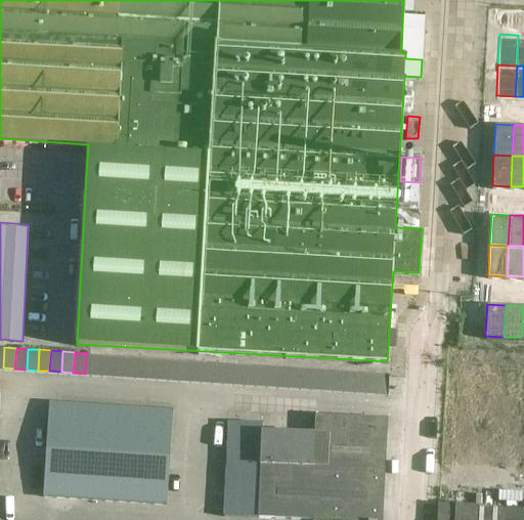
[(85,374),(96,374),(97,353),(86,352),(85,374)]
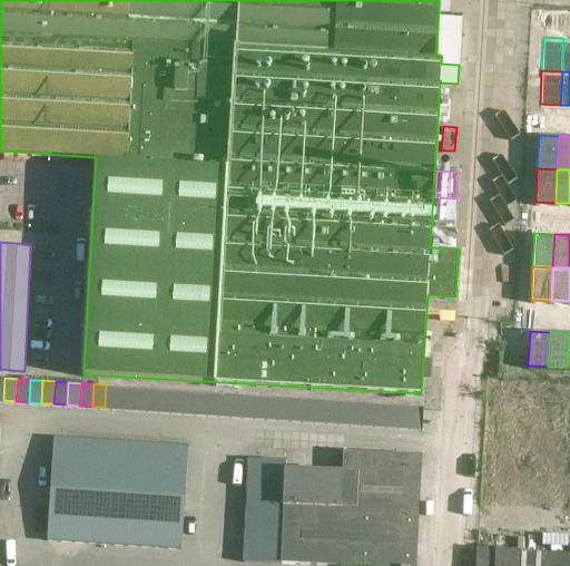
[(105,407),(117,408),(119,386),(106,384),(105,407)]
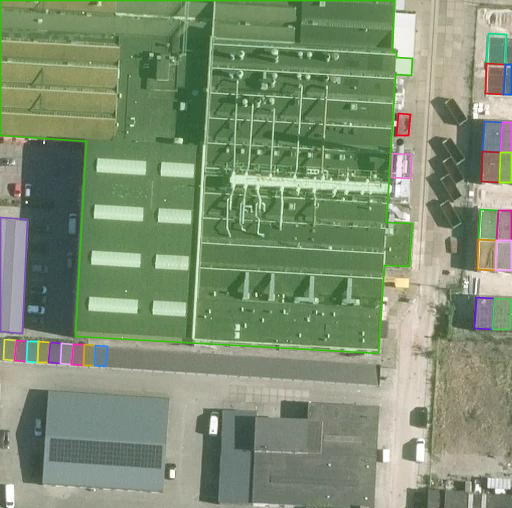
[(140,368),(151,369),(152,349),(141,348),(140,368)]
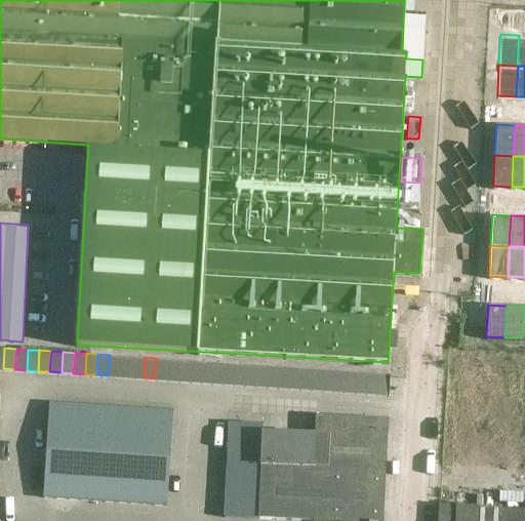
[(202,382),(213,383),(214,362),(203,361),(202,382)]
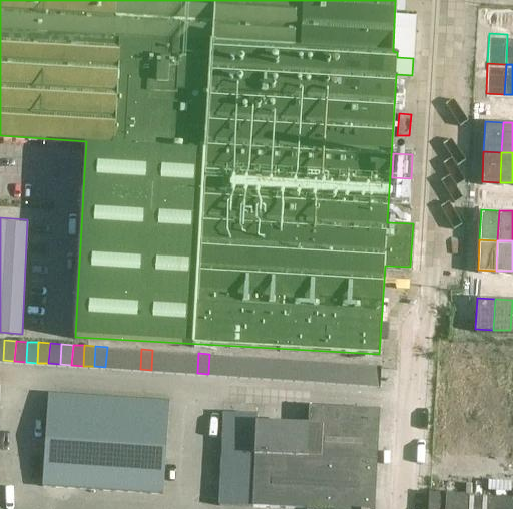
[(208,374),(220,375),(221,355),(209,354),(208,374)]
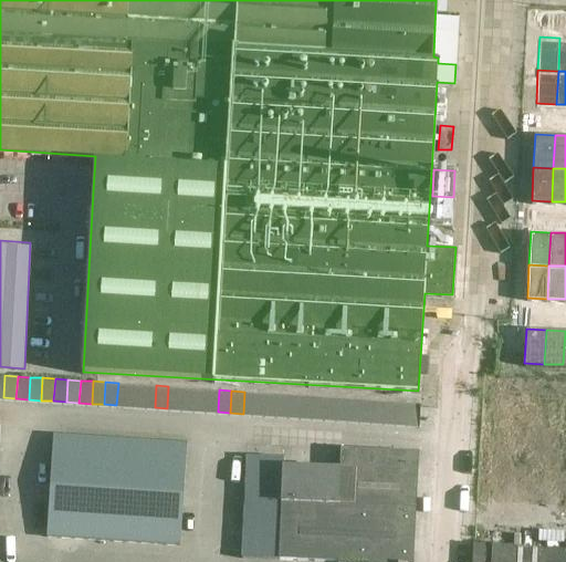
[(243,414),(255,414),(257,392),(244,392),(243,414)]
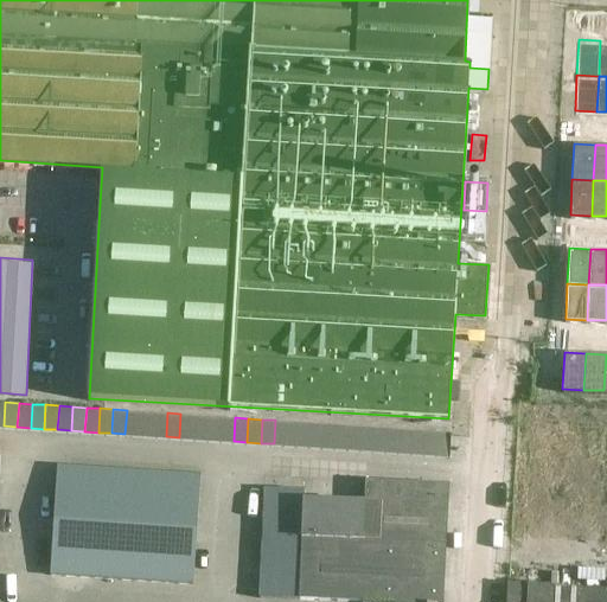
[(274,443),(287,444),(289,421),(275,420),(274,443)]
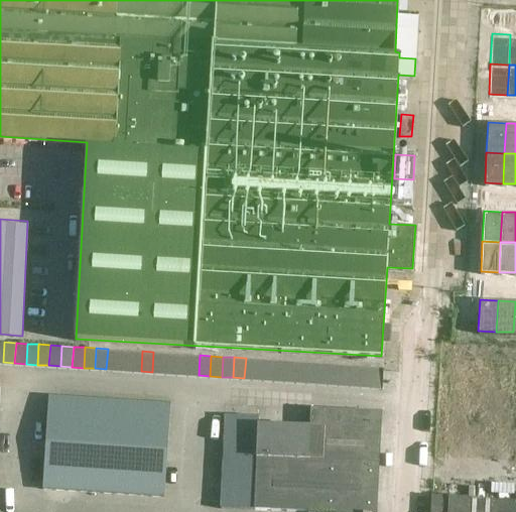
[(244,378),(256,379),(257,359),(246,358),(244,378)]
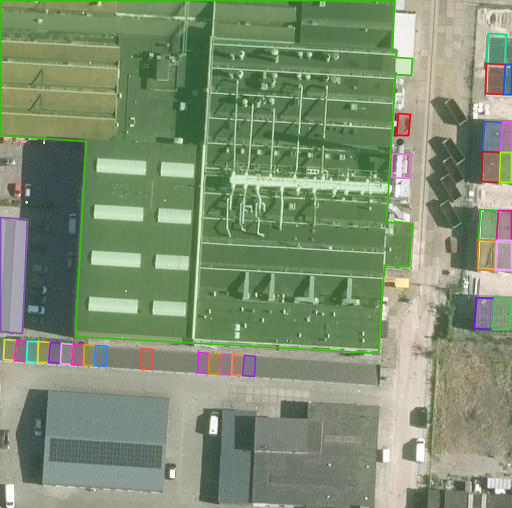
[(254,376),(265,377),(266,357),(255,356),(254,376)]
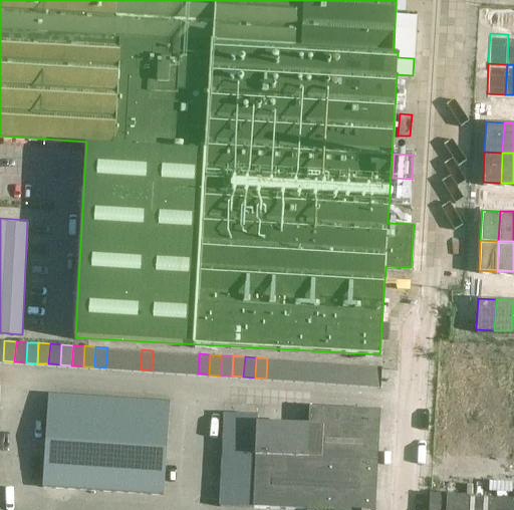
[(266,378),(278,378),(279,358),(267,358),(266,378)]
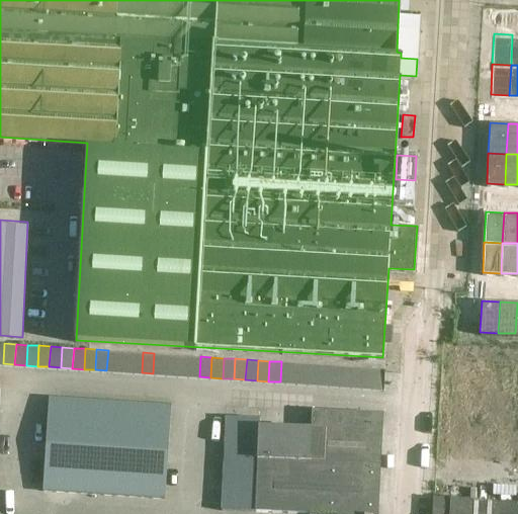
[(280,381),(291,382),(292,362),(281,361),(280,381)]
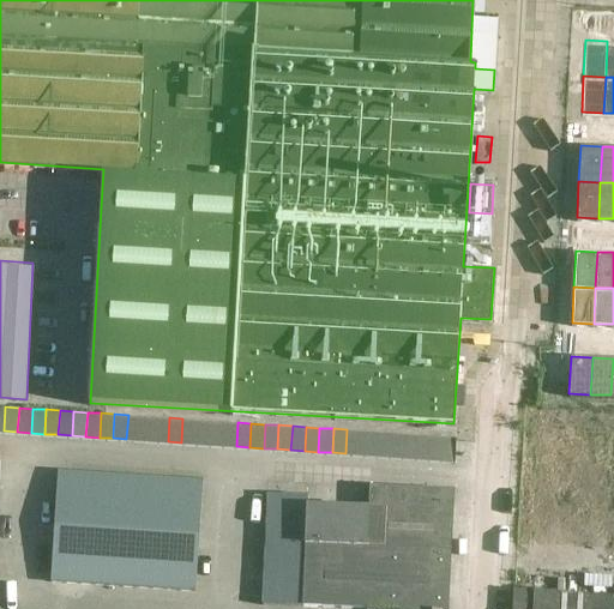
[(345,453),(359,454),(361,430),(347,429),(345,453)]
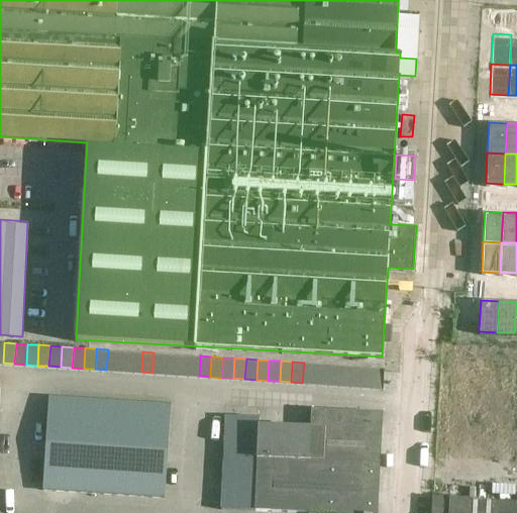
[(302,383),(314,384),(315,364),(304,363),(302,383)]
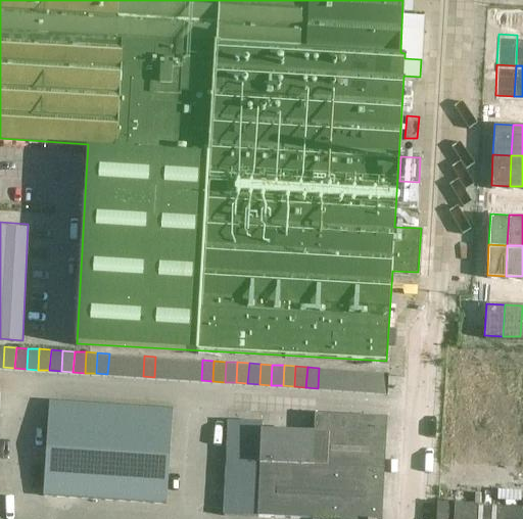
[(318,388),(329,388),(331,368),(319,368),(318,388)]
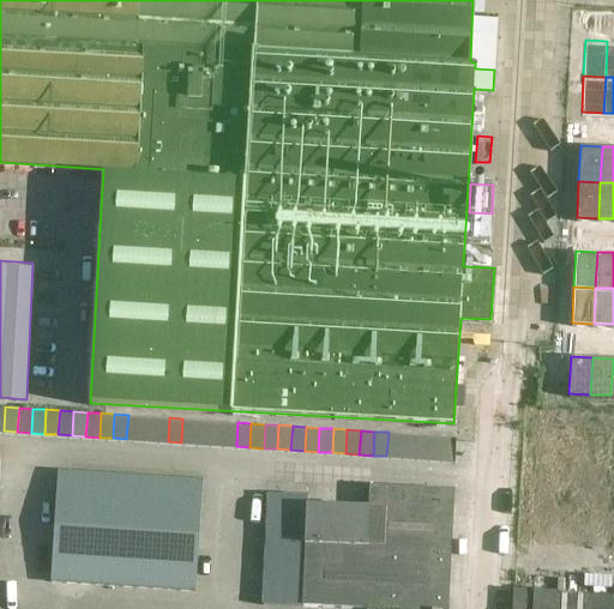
[(386,456),(401,457),(402,433),(389,432),(386,456)]
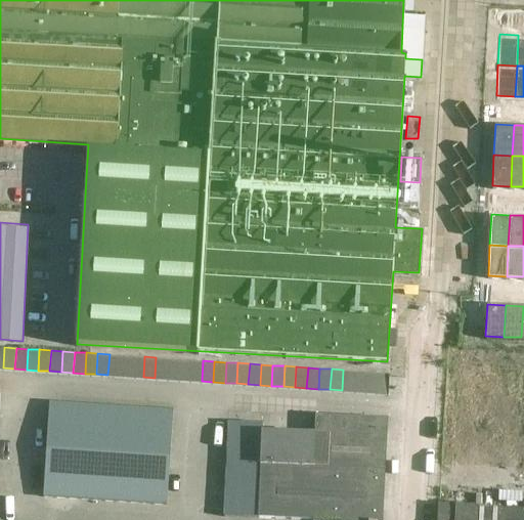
[(342,390),(353,391),(354,371),(343,370),(342,390)]
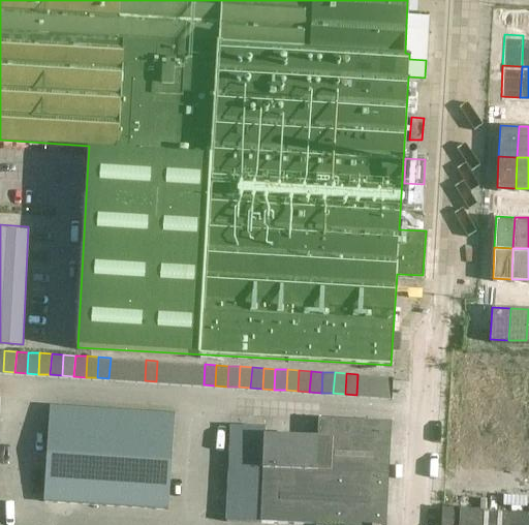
[(356,395),(368,396),(370,375),(358,374),(356,395)]
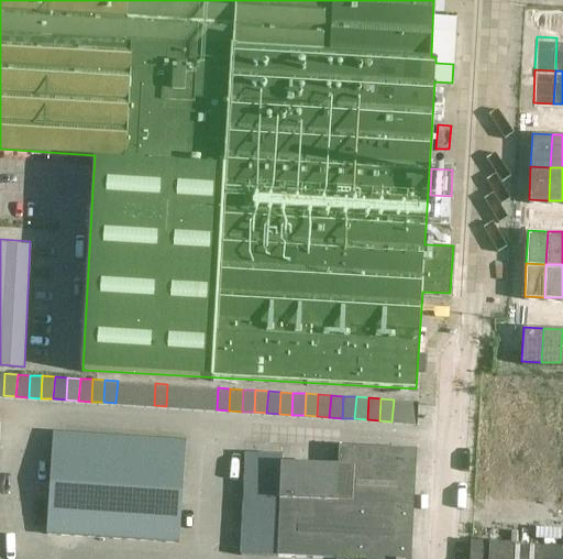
[(392,422),(405,422),(406,399),(394,399),(392,422)]
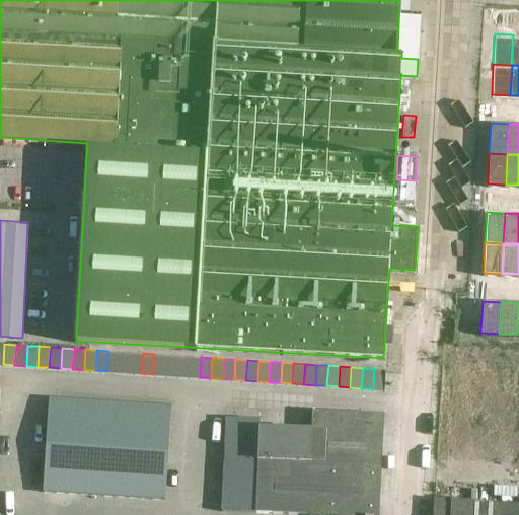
[(373,388),(385,389),(386,369),(374,368),(373,388)]
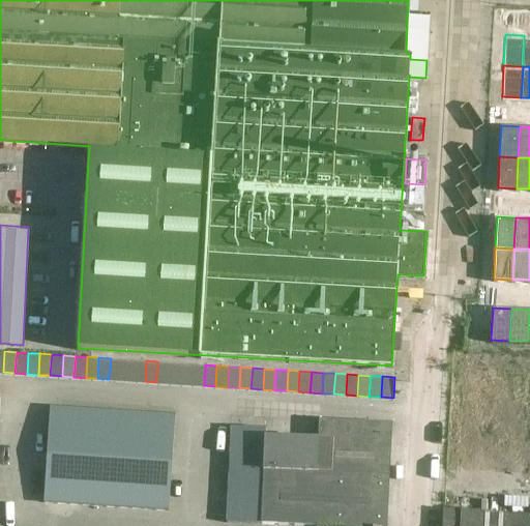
[(50,405),(43,500),(168,508),(174,413),(50,405)]
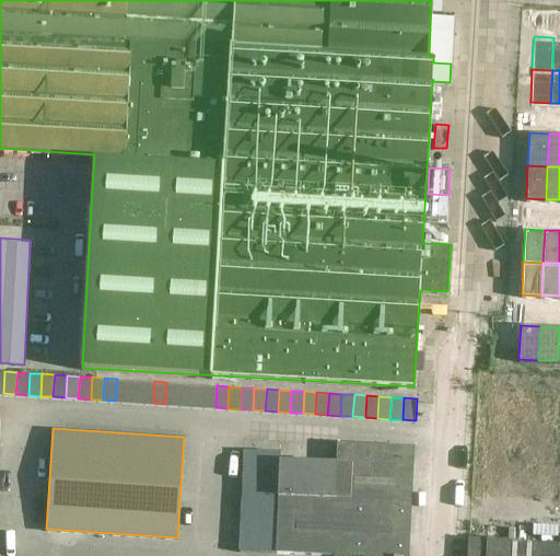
[(408,555),(411,500),(415,446),(337,441),(336,462),(280,460),(280,450),(245,449),(240,549),(365,555),(364,555),(408,555)]
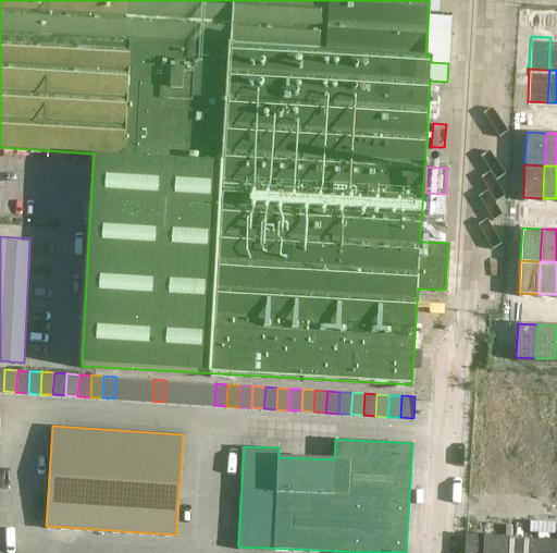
[(467,535),(465,552),(529,552),(530,538),(467,535)]
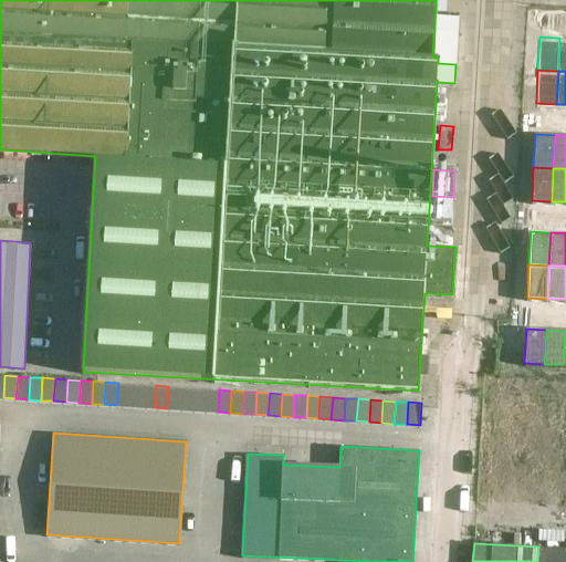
[(565,561),(565,547),(538,547),(537,561),(565,561)]
